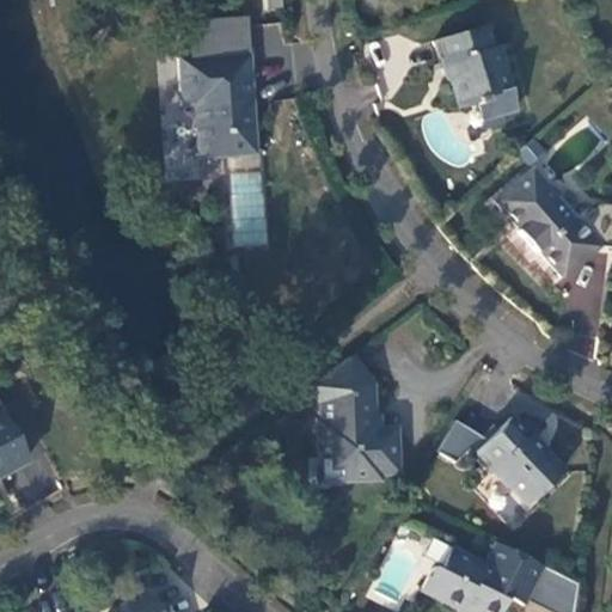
[(447,81),(451,85),(458,106),(473,102),(476,105),(484,104),(488,117),(501,114),(515,110),(502,66),(500,67),(488,25),(433,42),(440,65),(442,63),(447,81)]
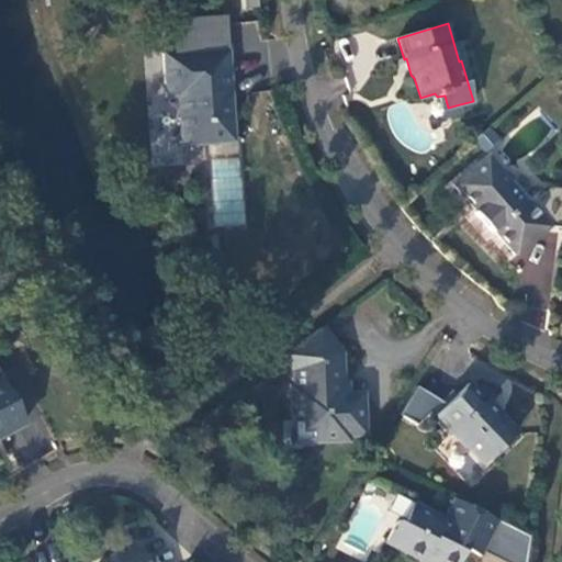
[(182,146),(234,142),(226,49),(163,54),(167,96),(178,96),(182,146)]
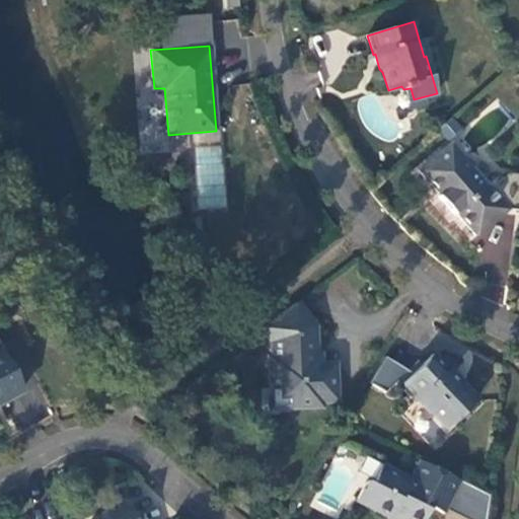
[(411,88),(403,89),(409,109),(427,104),(425,96),(414,99),(411,88)]
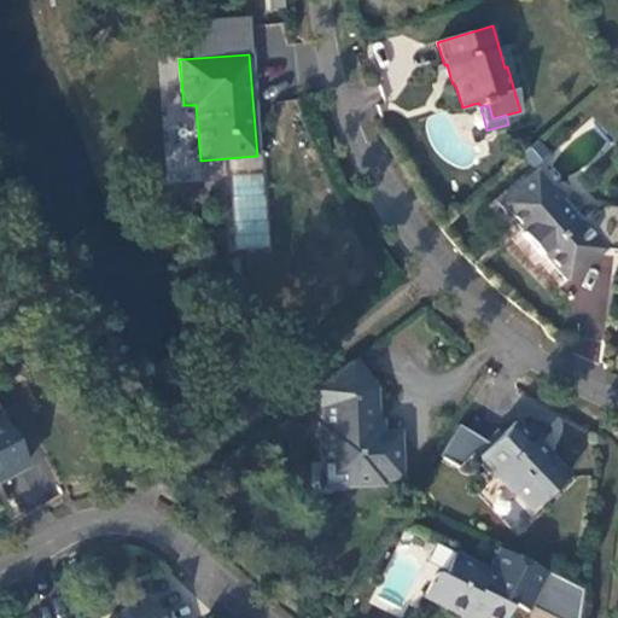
[(617,250),(617,209),(604,207),(583,226),(536,172),(500,203),(524,231),(522,233),(541,256),(543,254),(567,281),(604,250),(617,250)]
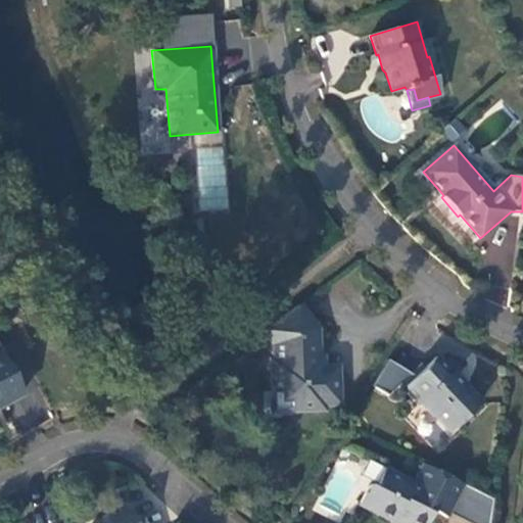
[(317,351),(316,329),(297,305),(265,331),(274,344),(275,361),(271,362),(273,392),(281,392),(290,400),(290,410),(322,409),(322,403),(337,402),(336,368),(312,369),(311,351),(317,351)]
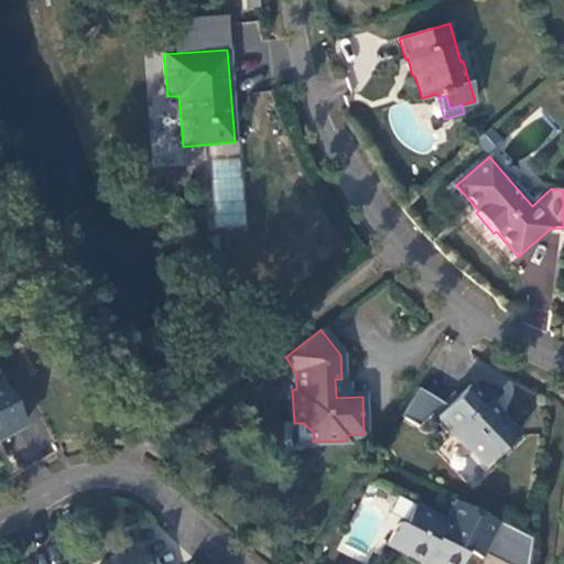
[(0,431),(2,436),(24,425),(0,380),(0,431)]
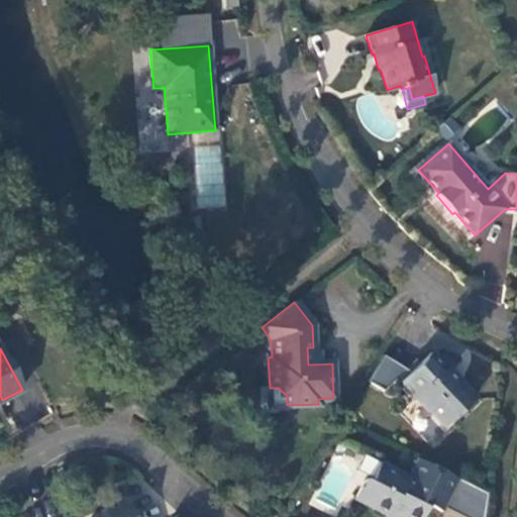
[(416,358),(406,369),(395,380),(397,383),(413,399),(415,398),(425,408),(429,409),(445,425),(456,414),(456,408),(460,404),(463,407),(475,397),(431,351),(420,362),(416,358)]
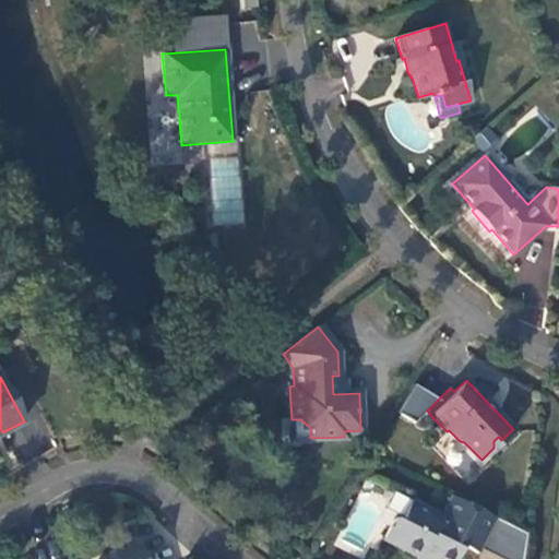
[(439,399),(414,383),(397,413),(414,423),(427,411),(439,399)]
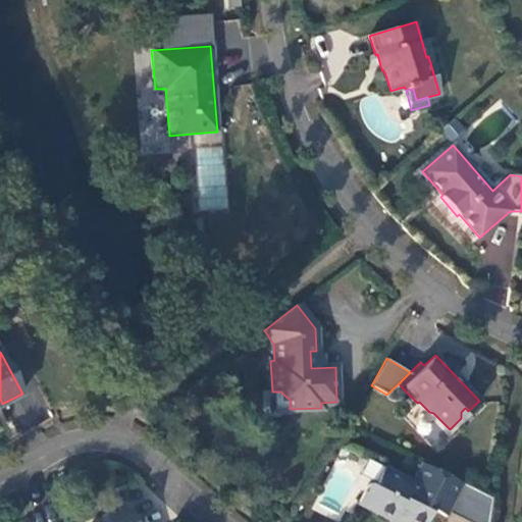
[(290,409),(290,400),(280,392),(272,392),(272,409),(290,409)]
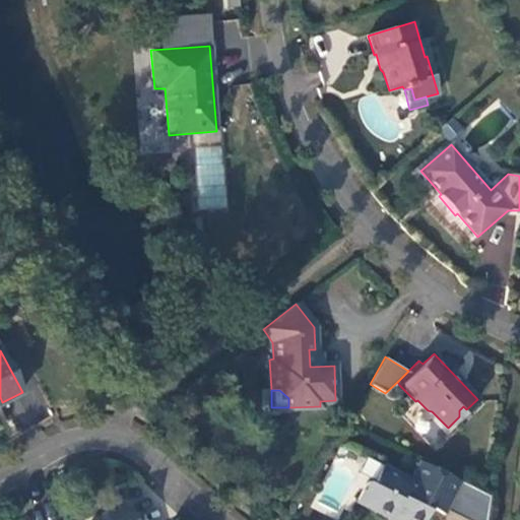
[(446,509),(460,481),(418,461),(409,479),(381,465),(371,484),(366,482),(355,503),(389,519),(391,518),(395,519),(423,519),(430,507),(444,514),(446,509)]
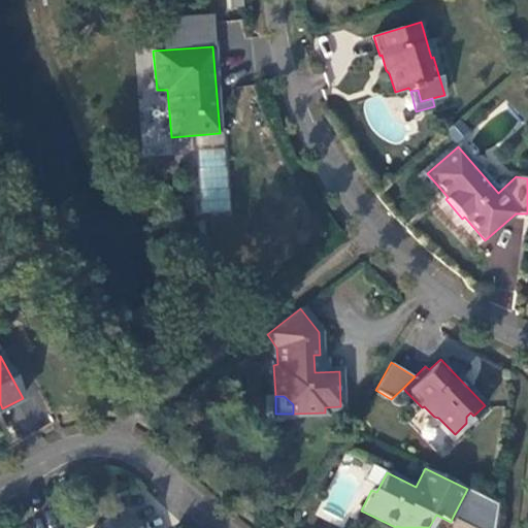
[(491,527),(495,503),(467,489),(453,517),(474,527),(491,527)]
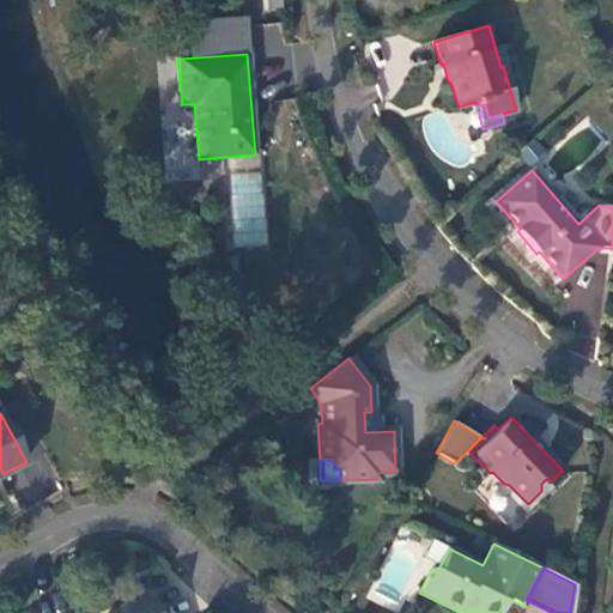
[(158,612),(151,596),(113,612),(158,612)]
